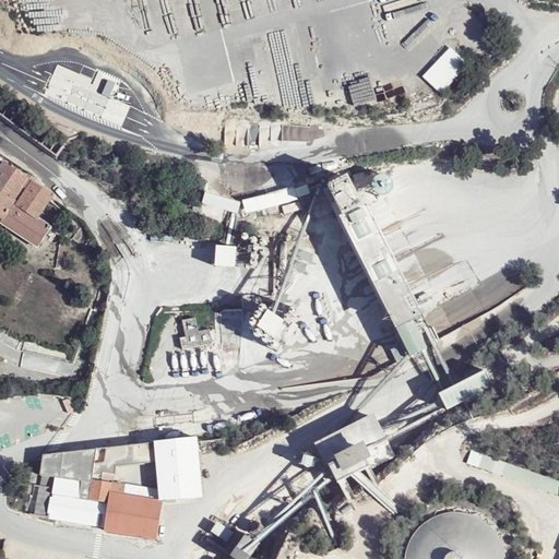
[(441,93),(468,62),(450,46),(423,76),(441,93)]
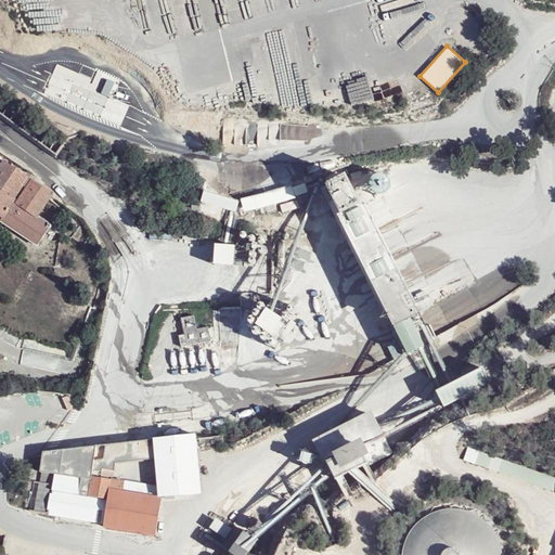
[(0,215),(7,219),(5,220),(3,223),(41,247),(50,234),(55,237),(61,227),(59,230),(50,224),(41,218),(39,220),(38,219),(51,197),(54,193),(5,162),(0,170),(0,215)]
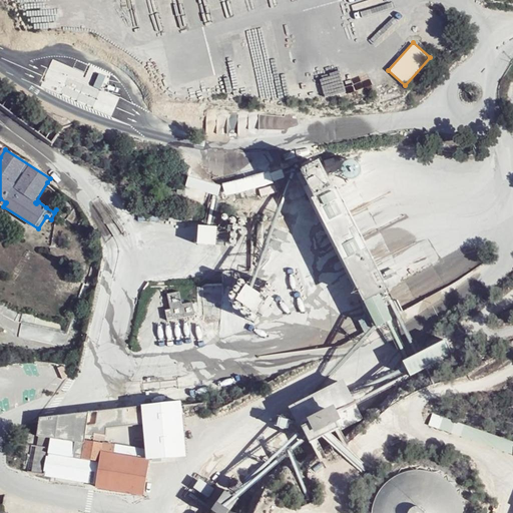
[(313,165),(298,173),(376,329),(391,321),(313,165)]
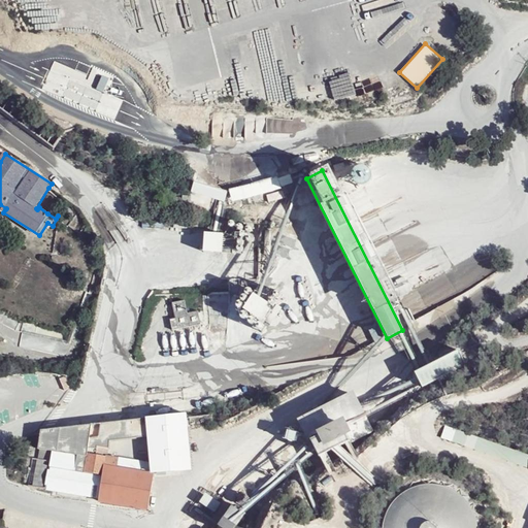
[(276,176),(228,190),(231,202),(279,189),(276,176)]
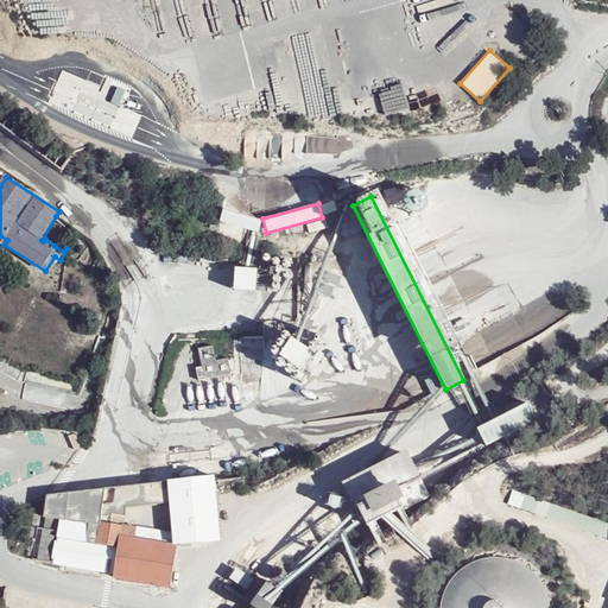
[(58,241),(55,246),(64,252),(67,248),(68,246),(58,241)]
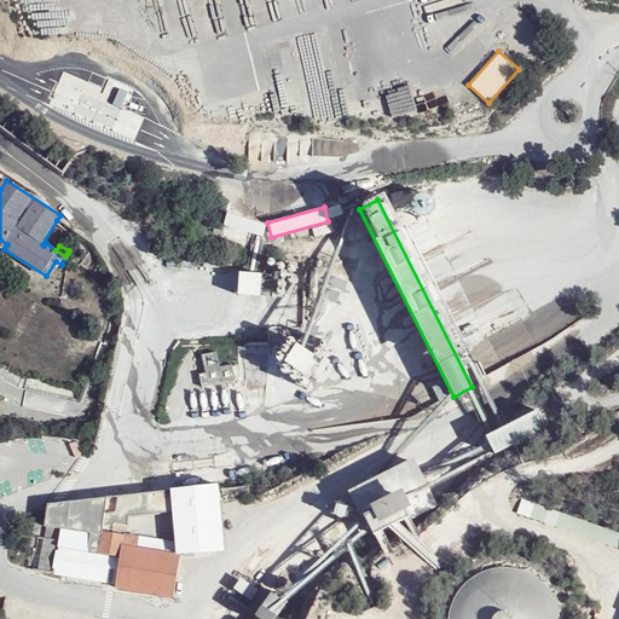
[(317,342),(304,334),(281,360),(306,379),(311,371),(308,370),(313,362),(312,362),(312,359),(310,358),(317,342)]
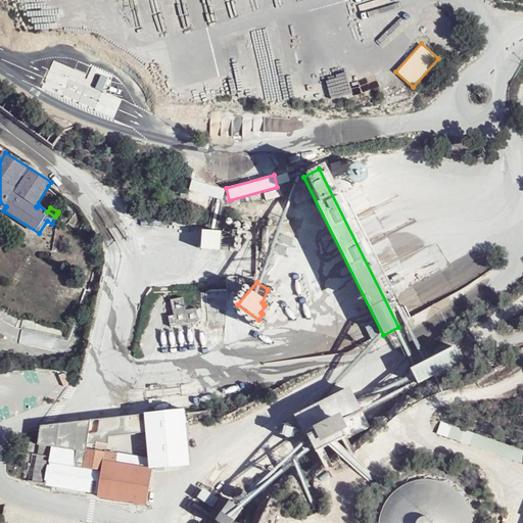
[(201,321),(198,310),(185,312),(183,298),(172,301),(175,316),(168,317),(170,327),(201,321)]
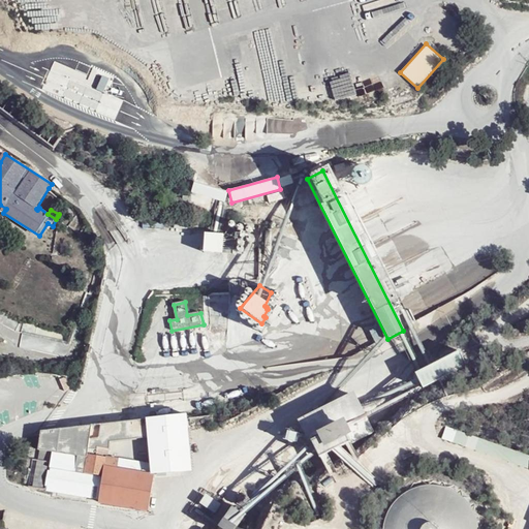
[(412,373),(421,387),(464,364),(455,349),(412,373)]
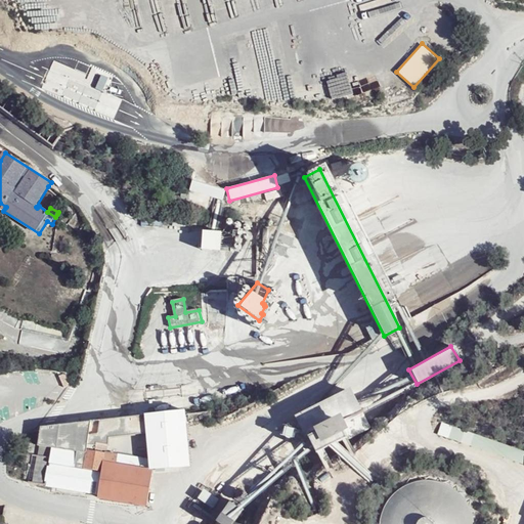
[(367,426),(348,386),(294,413),(314,452),(367,426)]
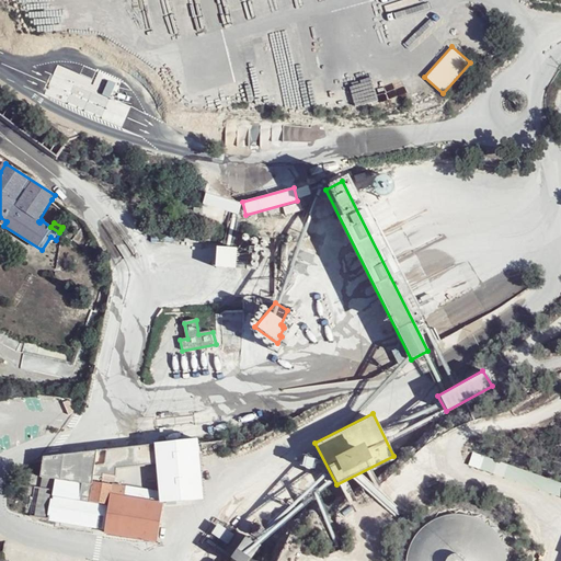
[(195,441),(41,456),(38,474),(41,474),(41,489),(55,491),(49,524),(91,529),(93,526),(96,503),(107,505),(104,528),(103,531),(157,542),(163,504),(144,500),(144,491),(119,487),(119,481),(160,477),(163,503),(202,501),(195,441)]
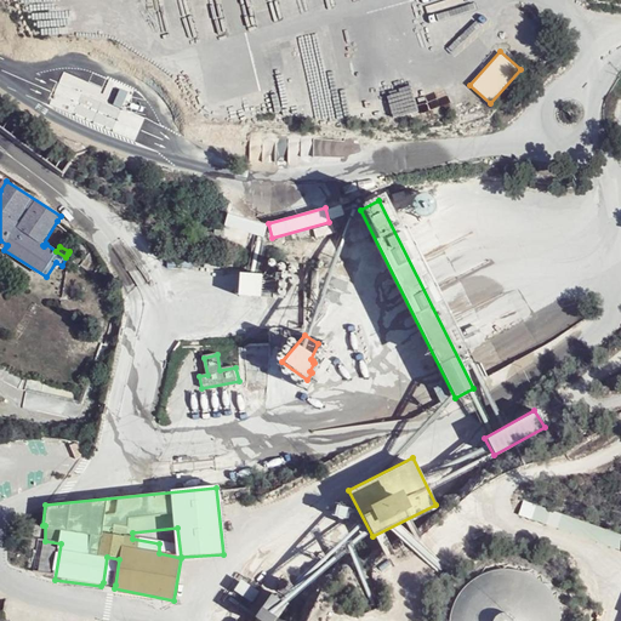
[(620,534),(535,505),(529,519),(620,551),(620,548),(620,534)]
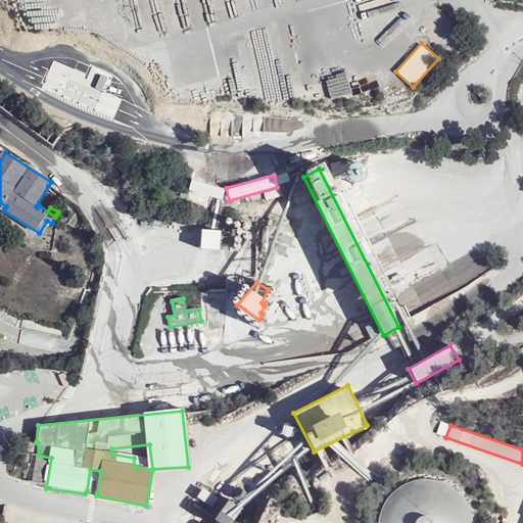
[(90,469),(87,490),(97,492),(100,471),(90,469)]
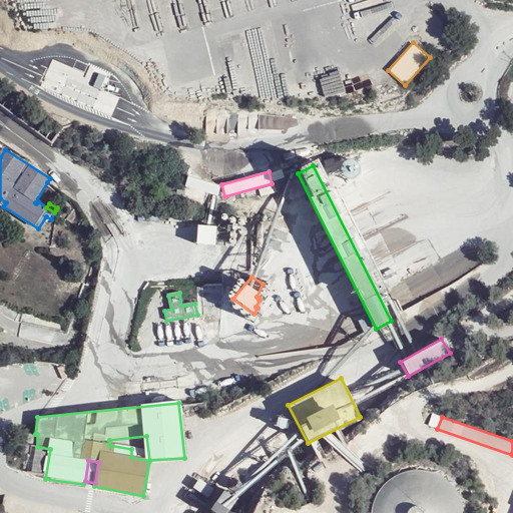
[(200,478),(194,487),(209,497),(214,488),(200,478)]
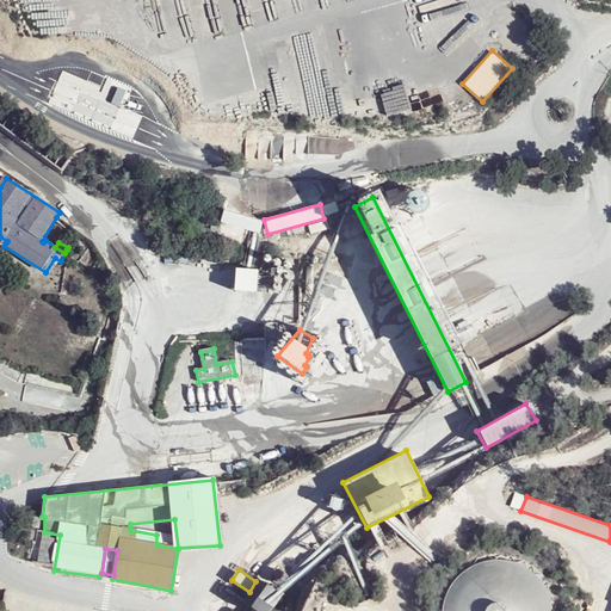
[(271,585),(257,605),(264,610),(271,610),(284,592),(271,585)]
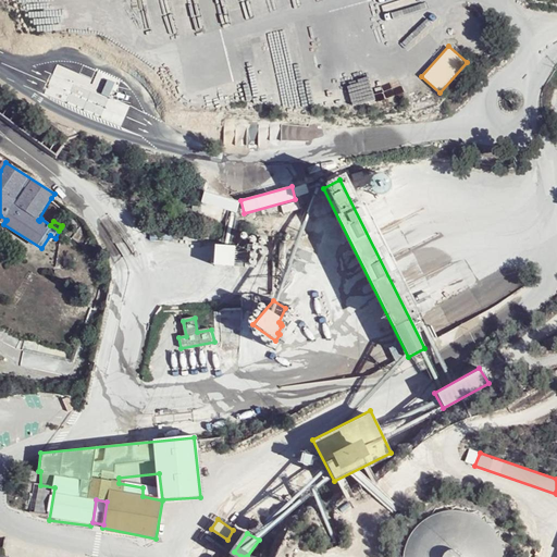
[(440,549),(435,554),(433,556),(509,556),(505,551),(497,545),(487,540),(478,537),(468,537),(457,540),(448,544),(440,549)]
